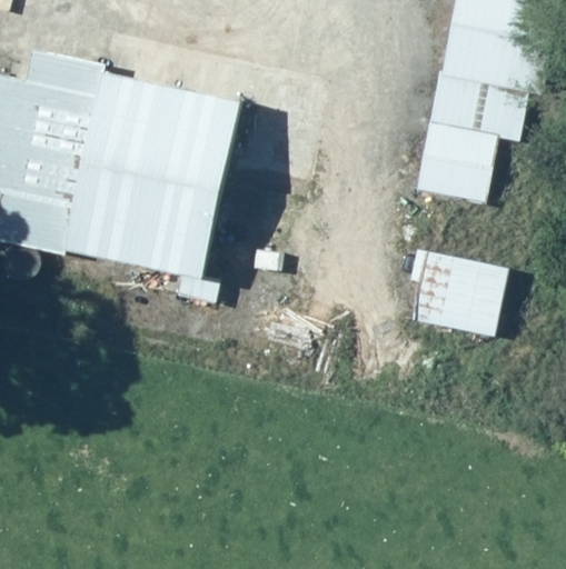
[(438,72),(415,190),(485,202),(498,136),(517,140),(527,91),(542,93),(558,0),(455,0),(443,73),(438,72)]
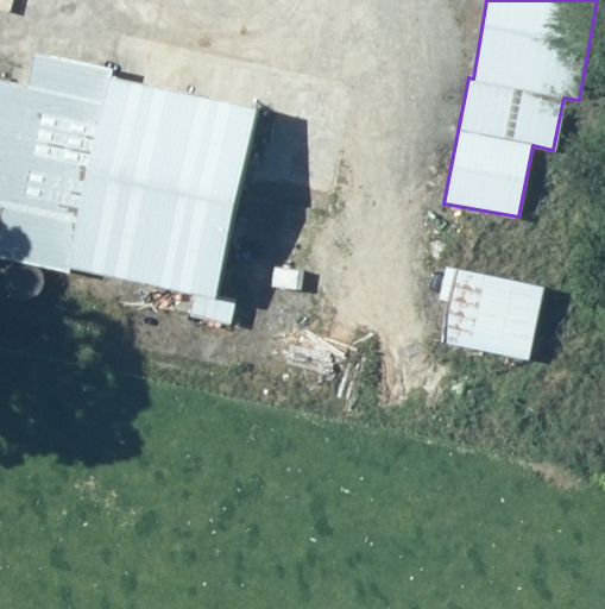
[(111,68),(35,51),(27,85),(0,80),(0,258),(68,274),(69,263),(220,295),(258,108),(109,79),(111,68)]
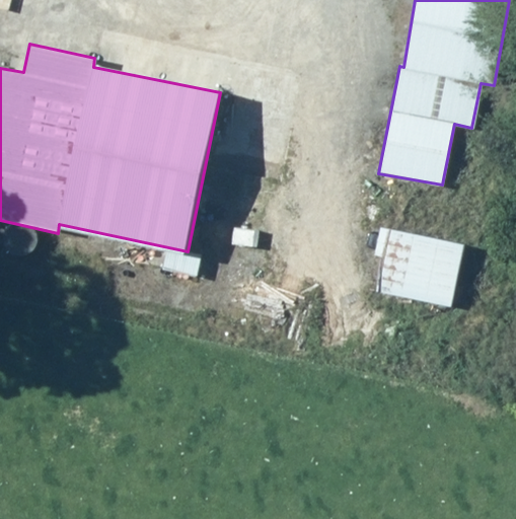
[(475,206),(438,202),(436,223),(473,228),(475,206)]
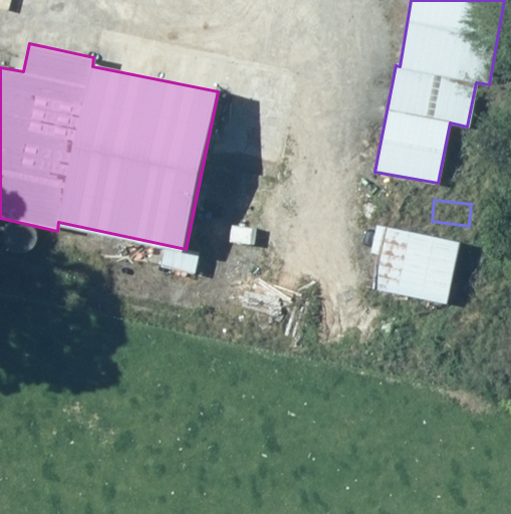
[(33,239),(33,238),(33,237),(33,236),(33,235),(33,234),(32,234),(32,233),(32,232),(31,232),(31,231),(31,230),(30,230),(30,229),(29,229),(29,228),(28,227),(27,227),(27,226),(26,226),(26,225),(25,225),(24,225),(24,224),(23,224),(22,224),(21,224),(21,223),(20,223),(19,223),(18,223),(17,223),(16,223),(15,223),(14,223),(13,224),(12,224),(11,224),(11,225),(10,225),(9,225),(9,226),(8,226),(7,227),(7,228),(6,228),(5,229),(5,230),(4,230),(4,231),(4,232),(3,232),(3,233),(3,234),(2,235),(2,236),(2,237),(2,238),(2,239),(2,240),(2,241),(2,242),(2,243),(3,243),(3,244),(3,245),(4,246),(4,247),(5,248),(6,249),(7,250),(8,251),(9,251),(9,252),(10,252),(11,253),(12,253),(13,253),(14,254),(15,254),(16,254),(17,254),(18,254),(19,254),(20,254),(21,254),(22,254),(22,253),(23,253),(24,253),(25,252),(26,252),(27,251),(28,250),(29,249),(30,248),(30,247),(31,247),(31,246),(31,245),(32,245),(32,244),(32,243),(33,243),(33,242),(33,241),(33,240),(33,239)]
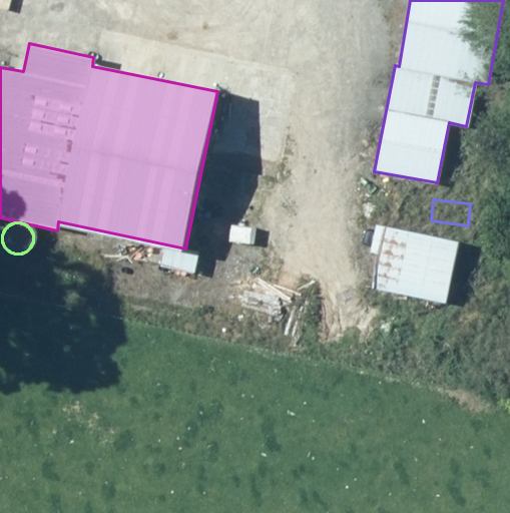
[(459,241),(374,225),(363,285),(447,303),(459,241)]
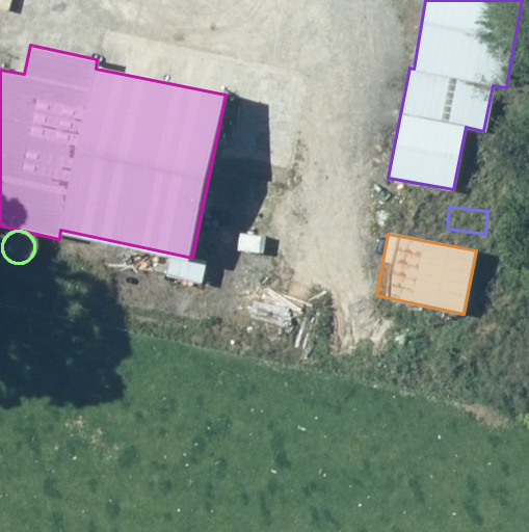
All buildings are outlined.
